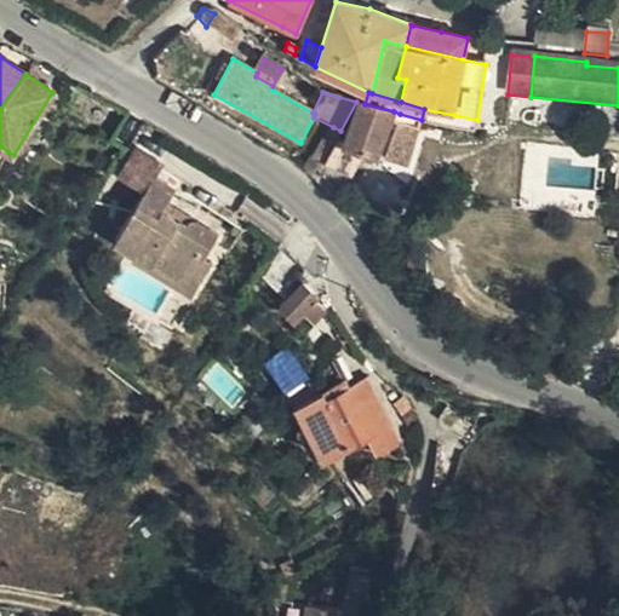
[(377,157),(394,111),(365,104),(359,102),(344,143),(337,139),(327,167),(359,178),(367,154),(377,157)]
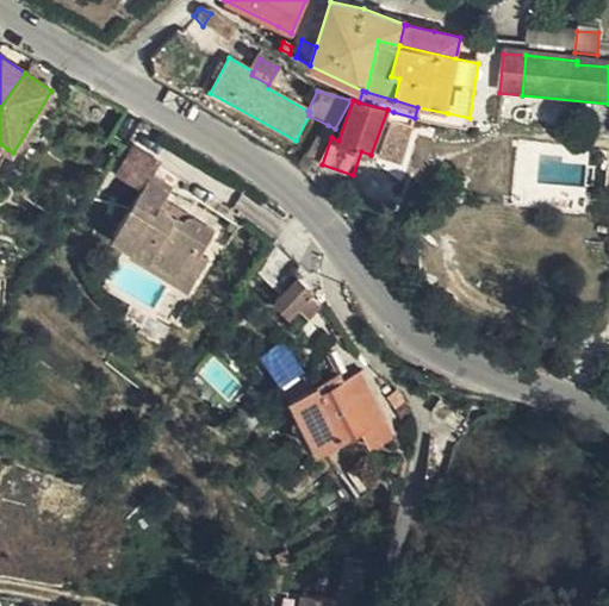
[(415,118),(467,133),(470,118),(447,113),(417,107),(415,118)]
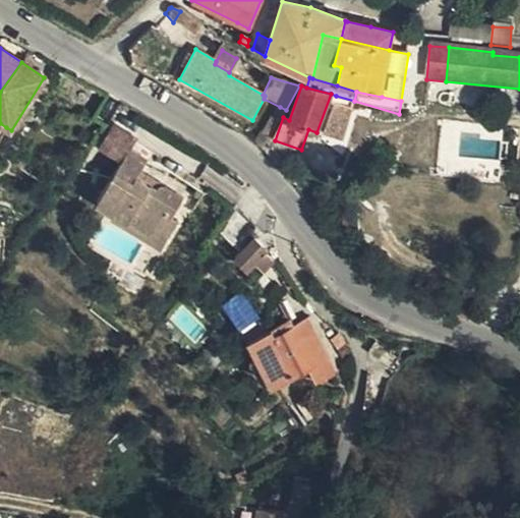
[(336,96),(324,131),(341,138),(354,101),(336,96)]
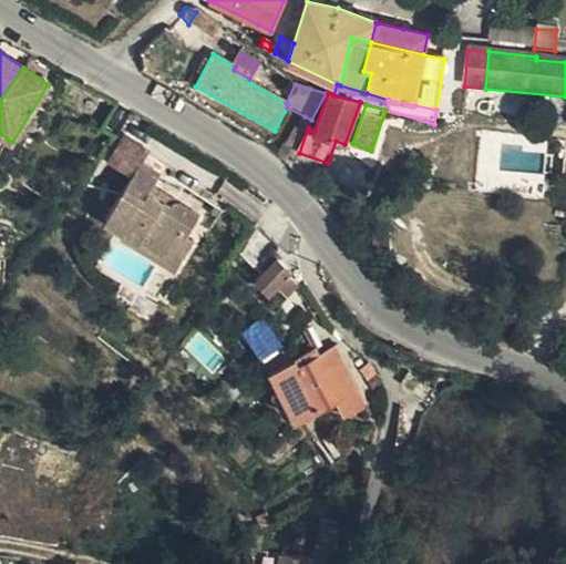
[(116,137),(130,114),(115,106),(103,130),(116,137)]
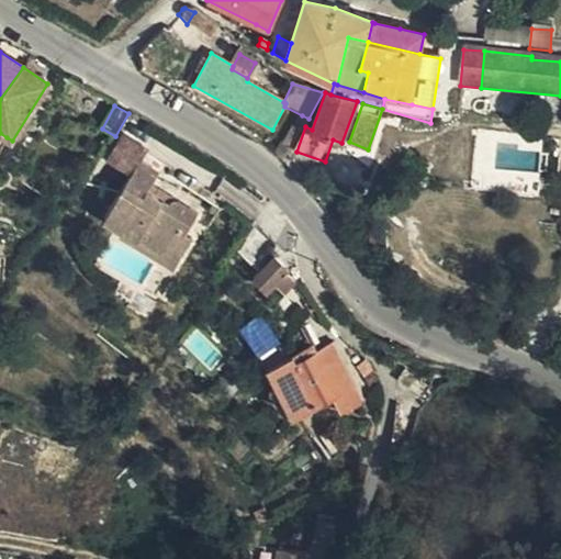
[(288,138),(294,143),(309,119),(302,115),(288,138)]
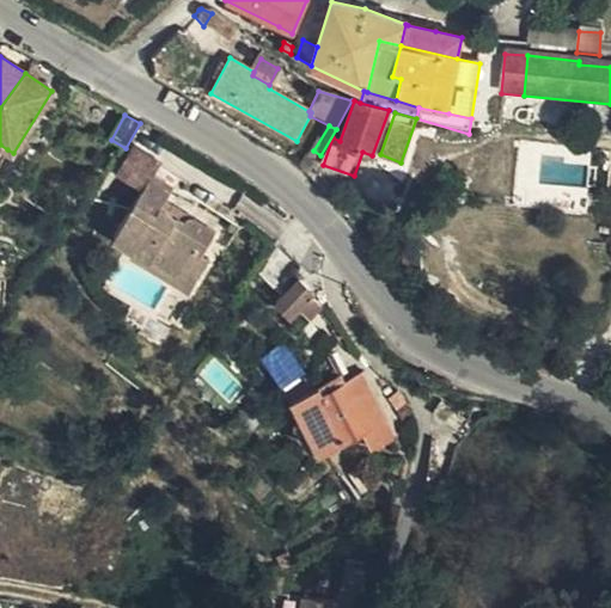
[(590,158),(529,149),(525,174),(542,177),(539,190),(585,197),(590,158)]
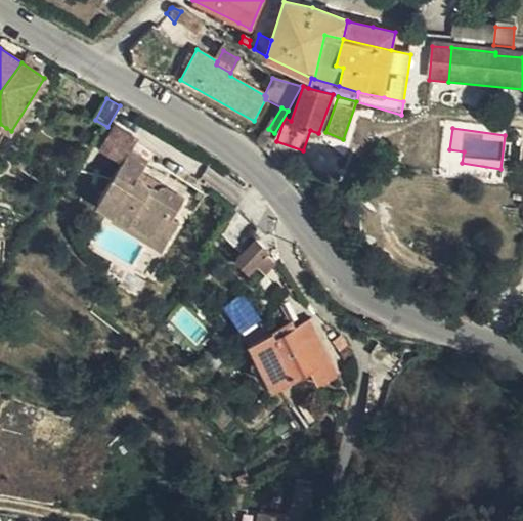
[(253,149),(259,154),(274,133),(268,129),(253,149)]
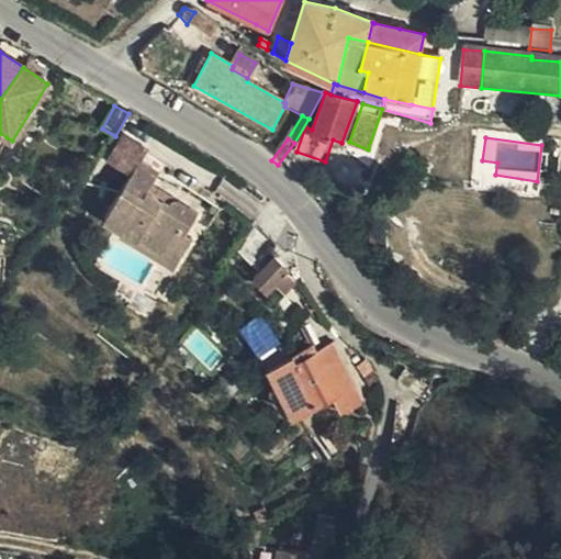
[(104,221),(123,232),(178,265),(191,241),(184,236),(197,215),(178,203),(168,208),(147,193),(150,187),(158,175),(139,163),(104,221)]
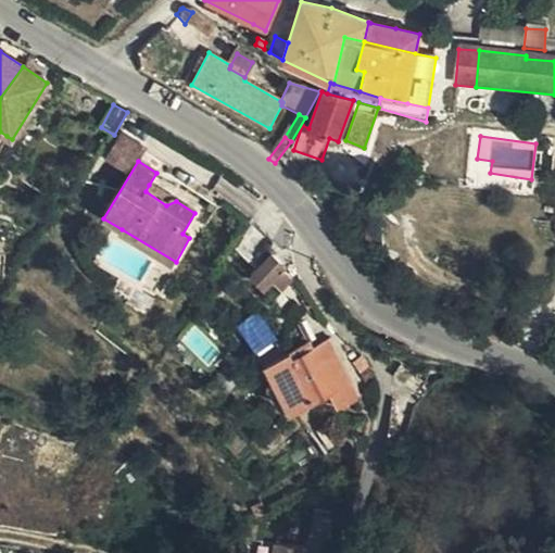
[(52,200),(58,191),(38,178),(34,187),(52,200)]
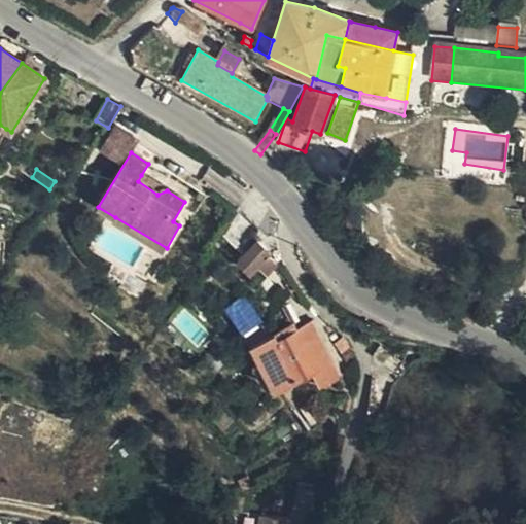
[(167,190),(141,175),(138,181),(158,195),(167,190)]
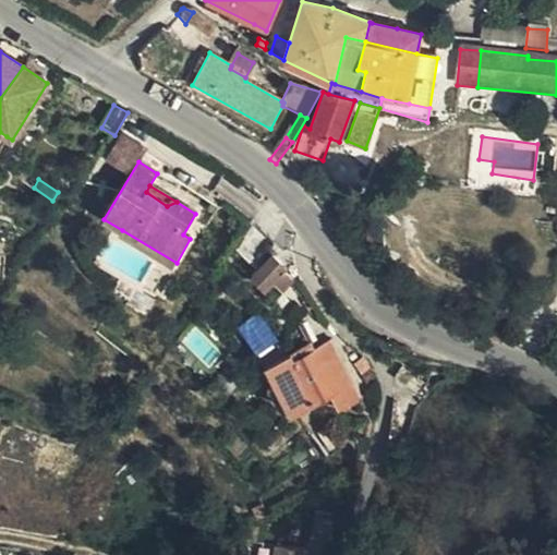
[(122,230),(119,237),(173,269),(177,263),(122,230)]
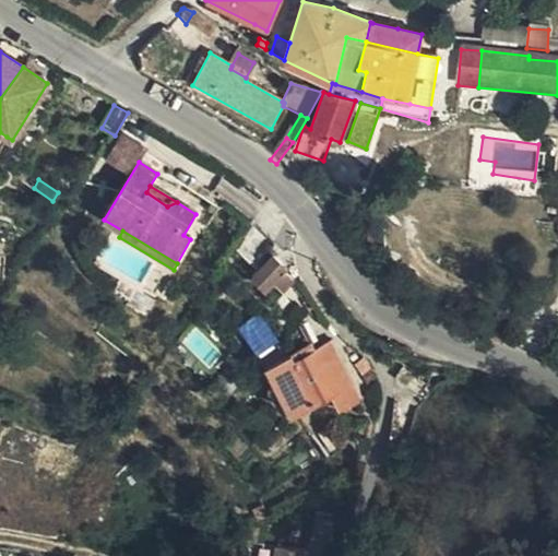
[(280,288),(289,278),(281,270),(283,268),(271,255),(250,276),(262,288),(271,280),(280,288)]
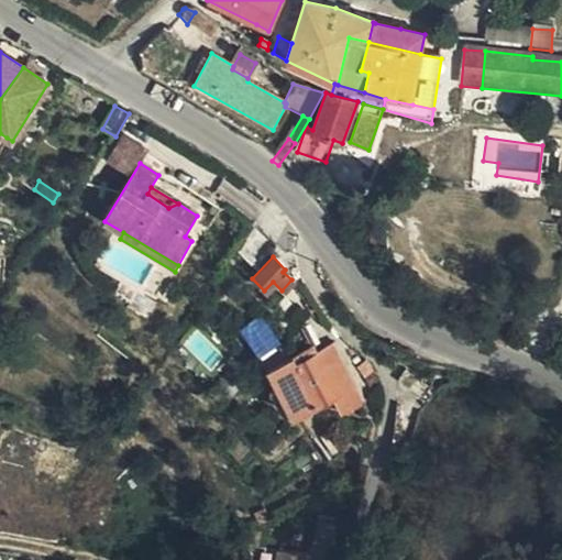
[(20,343),(31,343),(31,333),(20,333),(20,343)]
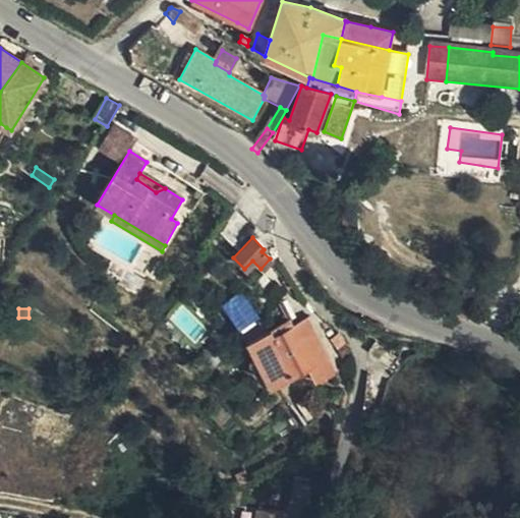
[(275,335),(273,330),(247,342),(270,386),(313,364),(320,379),(337,369),(309,317),(292,326),(275,335)]
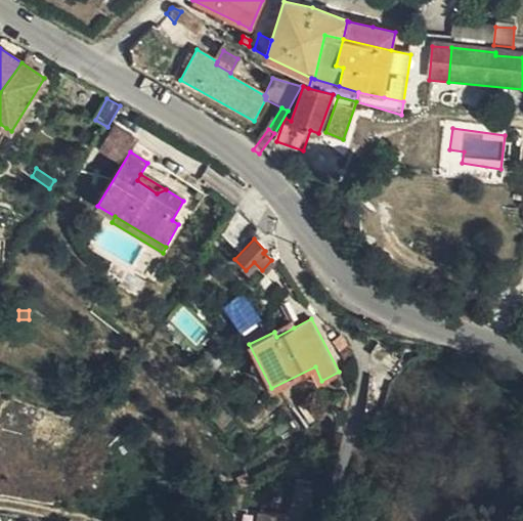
[(291,321),(274,332),(276,337),(294,328),(291,321)]
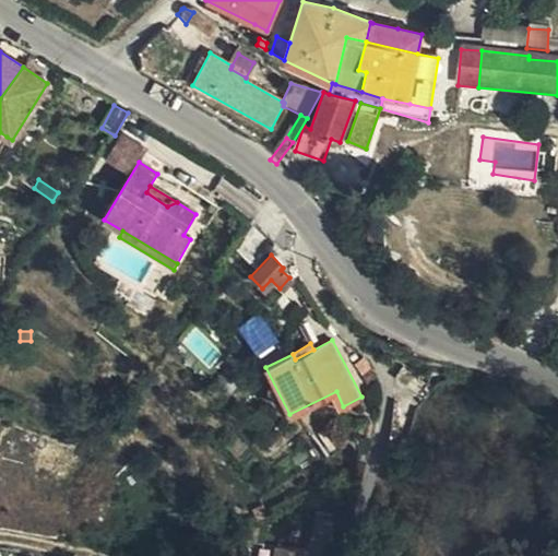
[(69,474),(24,462),(19,481),(63,494),(69,474)]
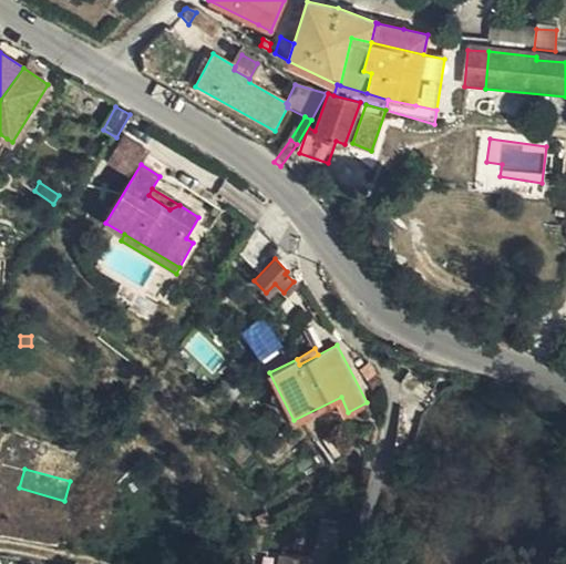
[(260,529),(271,524),(266,512),(255,516),(260,529)]
